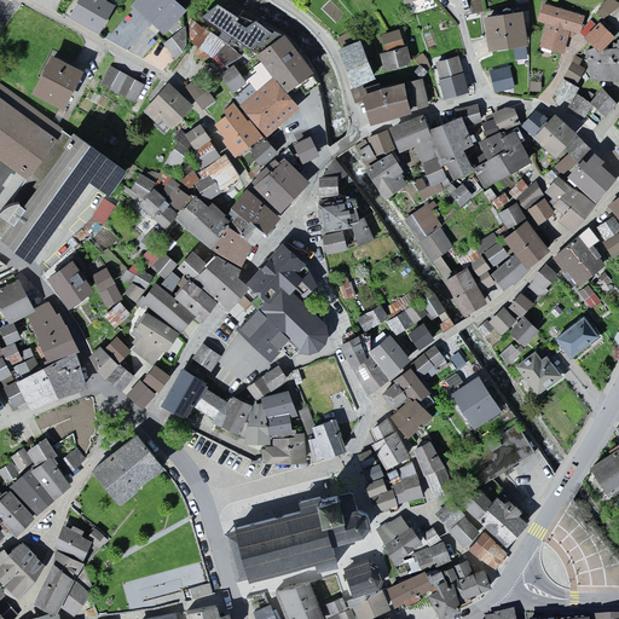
[(103,32),(119,1),(116,0),(80,0),(73,15),(103,32)]
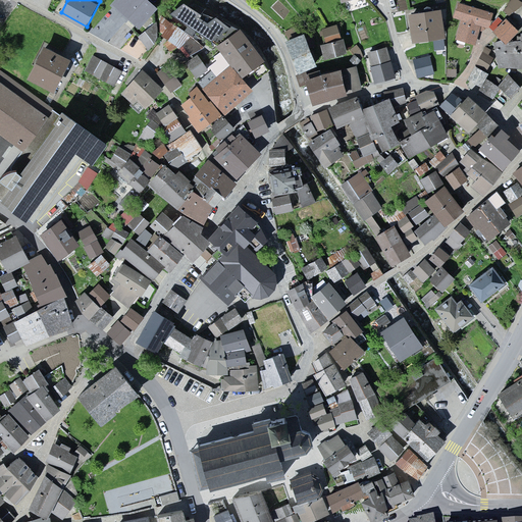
[(155,9),(145,0),(117,0),(113,4),(139,27),(155,9)]
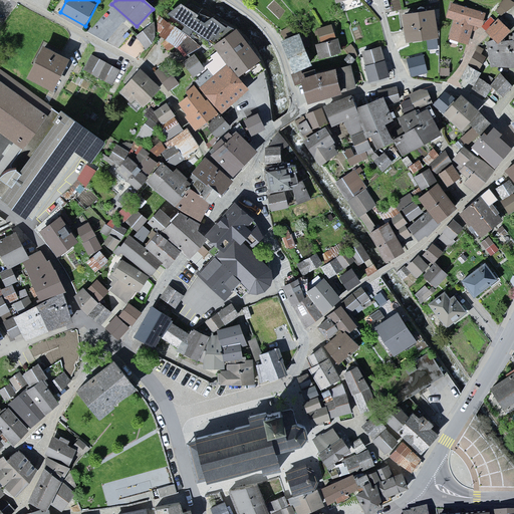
[(488,11),(452,0),(451,0),(446,15),(458,19),(452,38),(470,44),(475,28),(483,27),(488,11)]
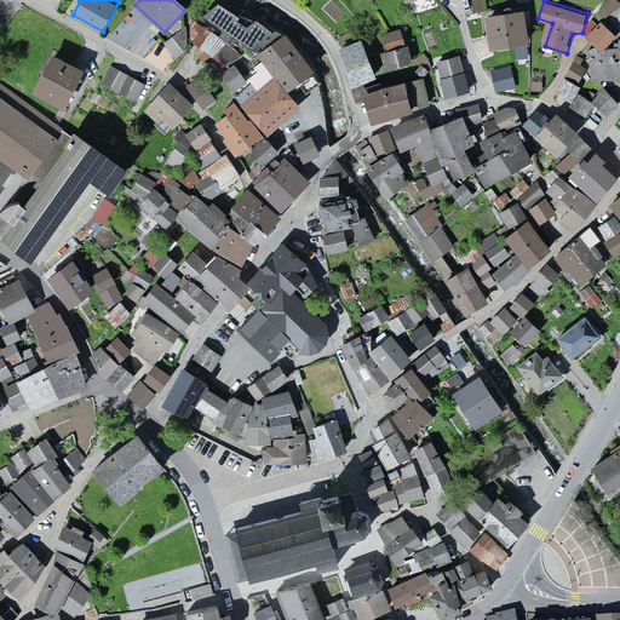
[(619,4),(615,0),(604,0),(596,10),(606,19),(619,4)]
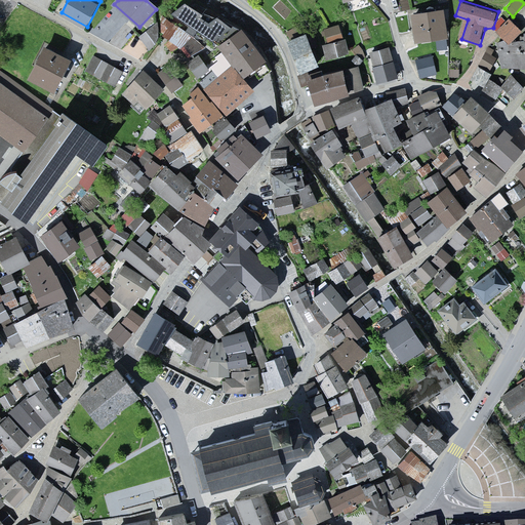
[(266,63),(241,30),(230,23),(185,3),(175,19),(215,43),(234,66),(243,77),(266,63)]
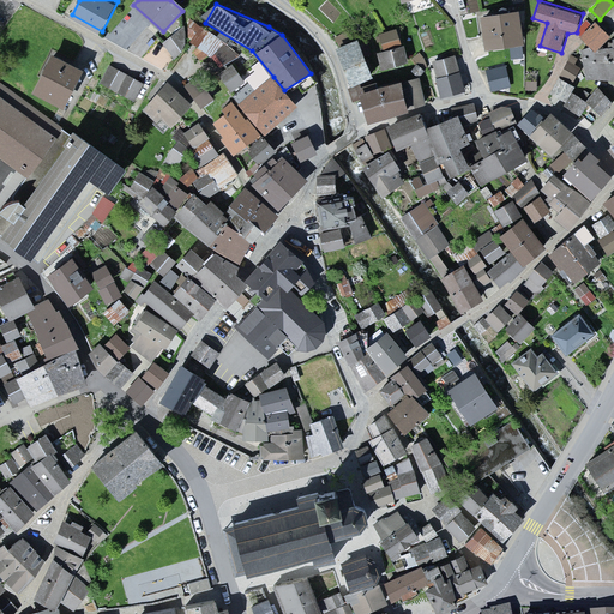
[(518,10),(481,14),(485,49),(523,44),(518,10)]
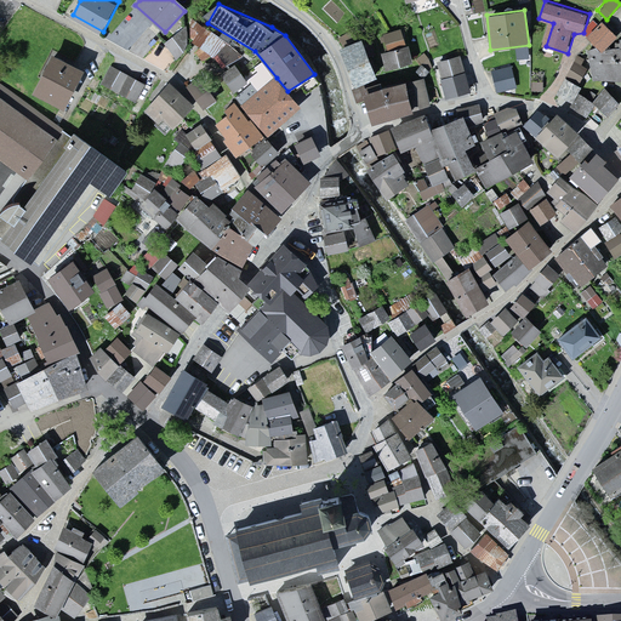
[(588,80),(620,79),(620,36),(620,38),(619,45),(610,45),(617,38),(604,21),(588,36),(600,47),(591,47),(588,80)]
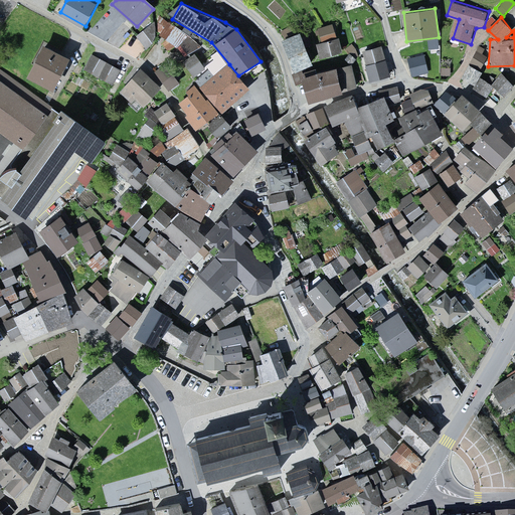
[(154,19),(136,36),(148,47),(155,43),(179,49),(194,77),(205,68),(194,53),(204,46),(191,35),(154,19)]
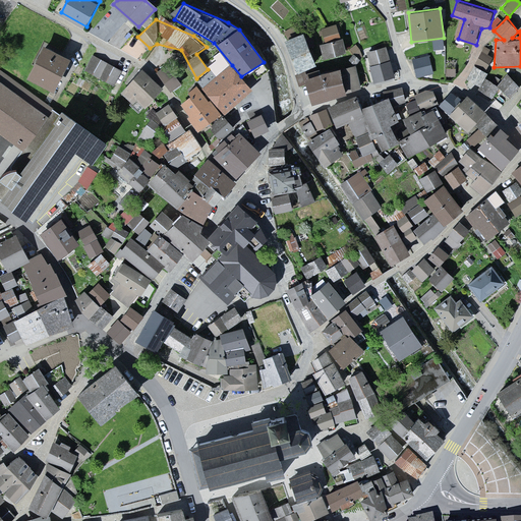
[(339,22),(323,26),(327,41),(323,43),(326,57),(346,52),(339,22)]
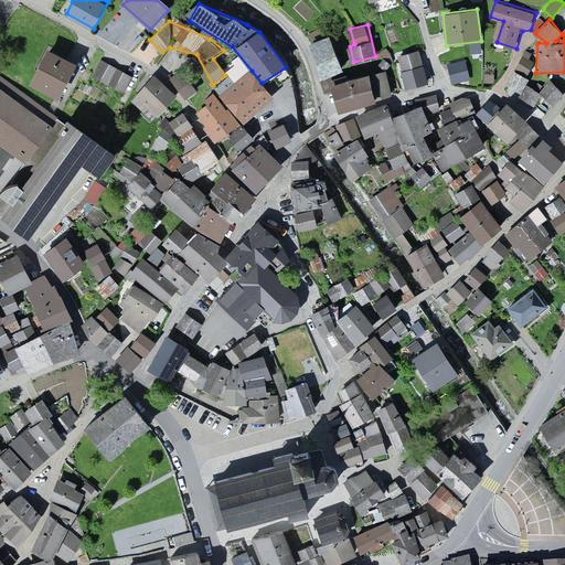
[(331,33),(307,42),(324,91),(331,89),(330,85),(348,80),(331,33)]
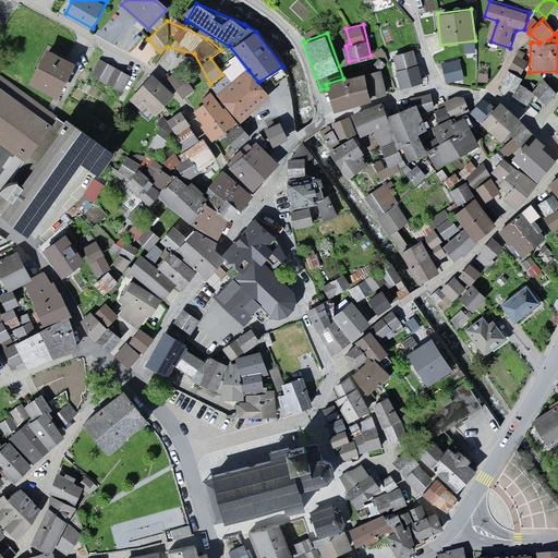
[(415,48),(393,56),(402,86),(425,80),(415,48)]
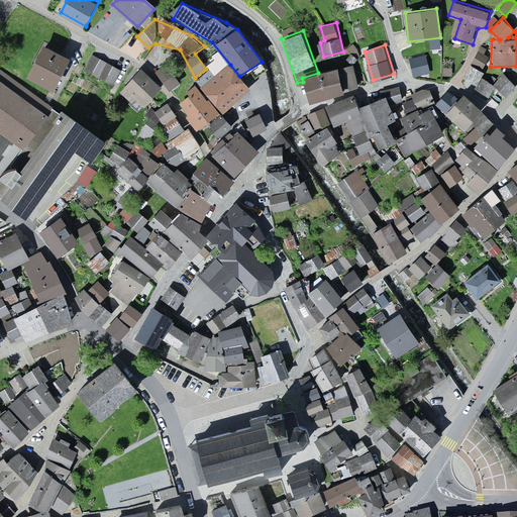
[(53,89),(60,75),(68,59),(43,46),(28,78),(53,89)]
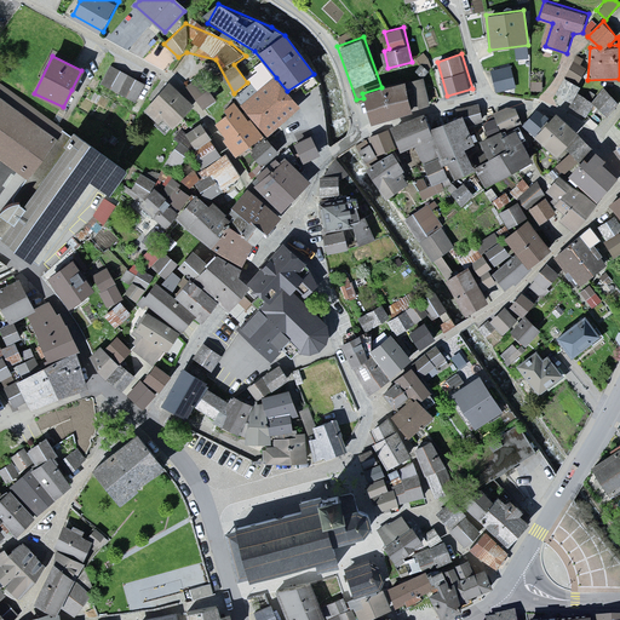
[(518,86),(511,62),(491,68),(498,92),(518,86)]
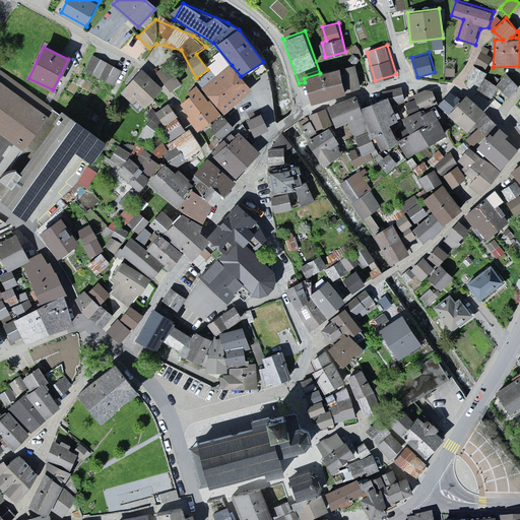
[(122,69),(93,55),(86,71),(114,84),(122,69)]
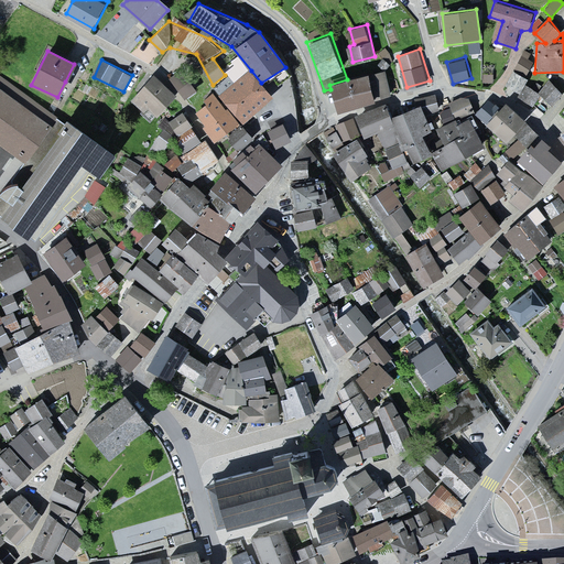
[(543,123),(563,95),(563,89),(550,79),(539,94),(528,85),(529,78),(513,66),(497,88),(543,123)]
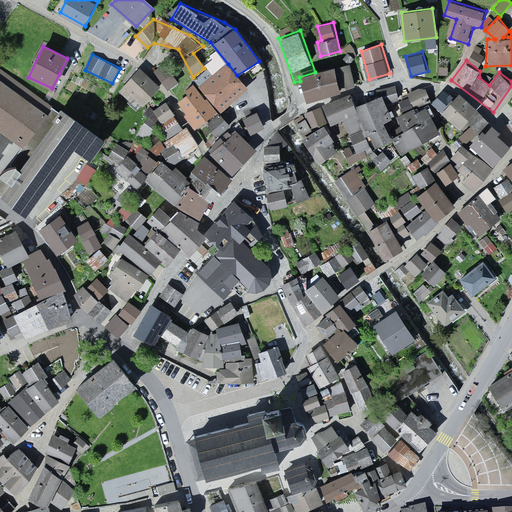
[(356,85),(351,63),(340,66),(346,88),(356,85)]
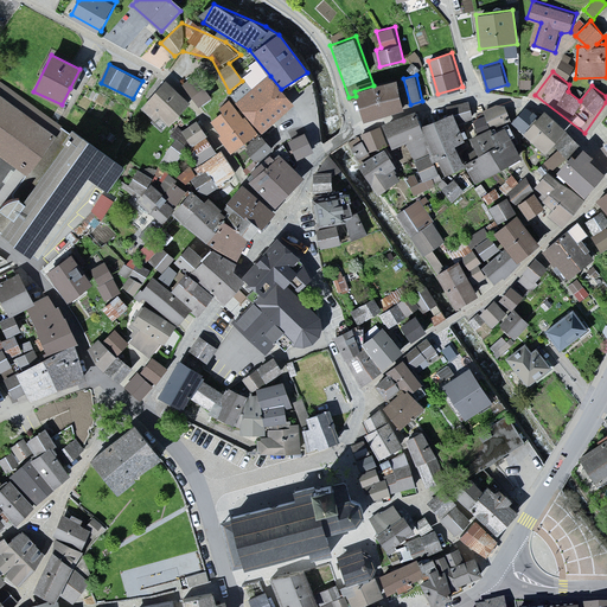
[(196,76),(185,85),(203,106),(213,96),(196,76)]
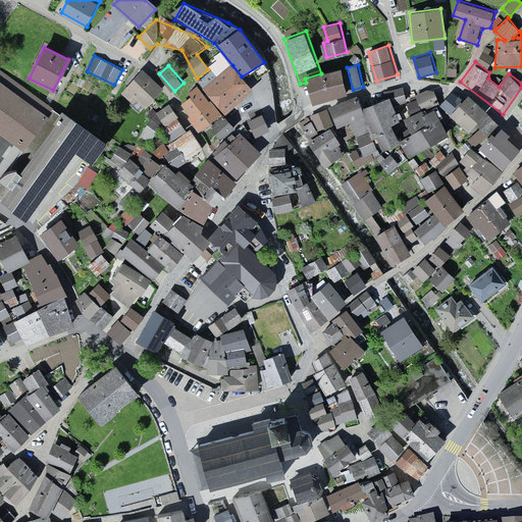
[(224,116),(254,91),(242,76),(232,65),(217,79),(211,71),(200,81),(201,84),(181,100),(203,126),(210,121),(222,136),(233,126),(224,116)]
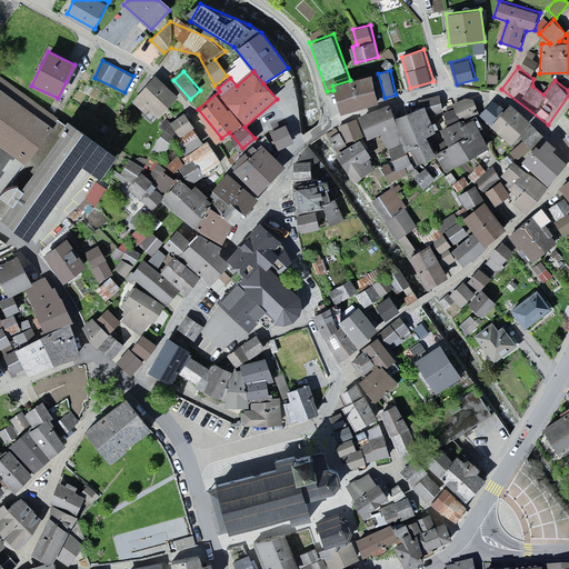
[(350,80),(332,86),(333,90),(340,112),(381,102),(375,73),(350,80)]
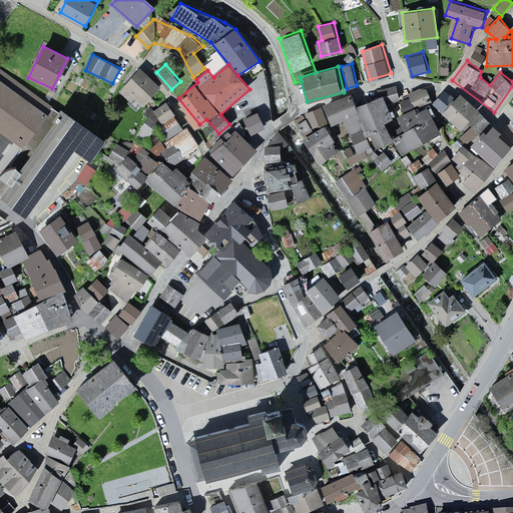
[(160,87),(140,67),(118,92),(141,109),(160,87)]
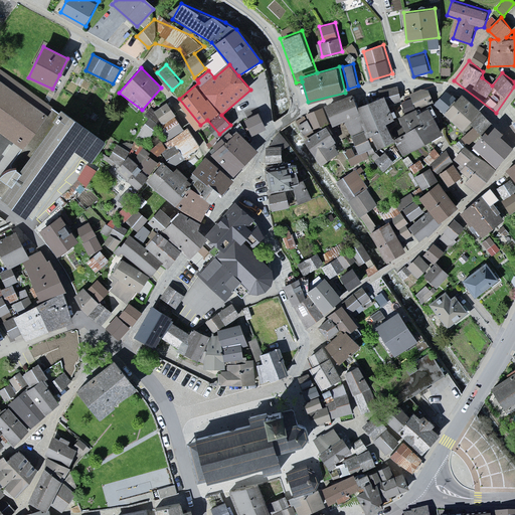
[(0,133),(23,150),(54,109),(0,69),(0,133)]
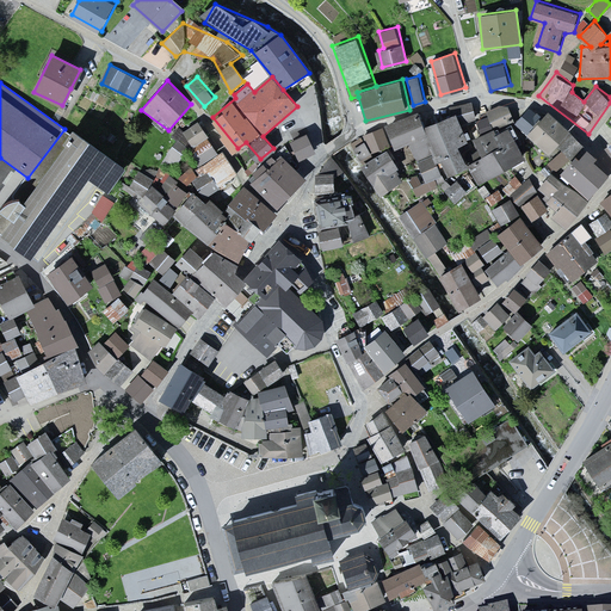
[(466,124),(475,121),(479,118),(474,103),(460,107),(466,124)]
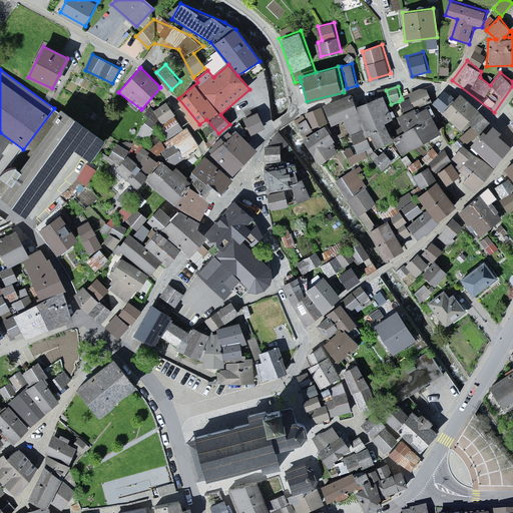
[(425,87),(408,93),(410,98),(402,99),(399,101),(403,111),(415,106),(430,101),(425,87)]
